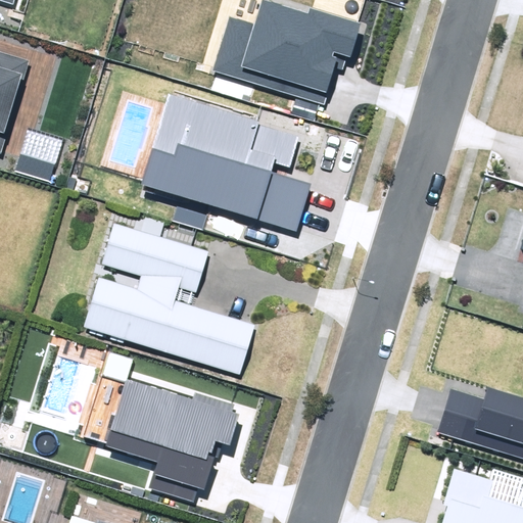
[(229,17),(212,70),(324,104),(335,67),(344,70),(348,55),(352,57),(363,22),(311,7),(308,14),(263,0),(254,25),(229,17)]
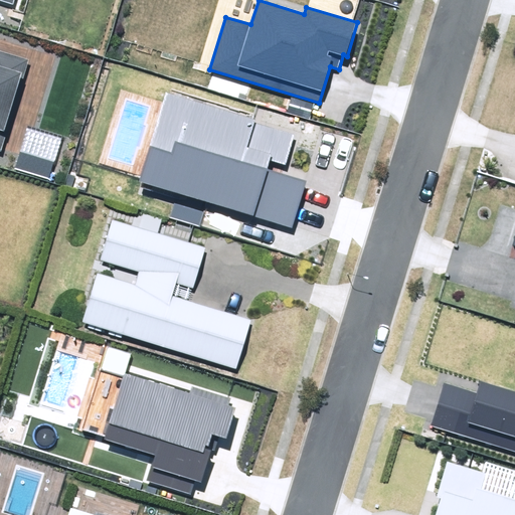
[(0,150),(1,150),(29,59),(0,50),(0,150)]
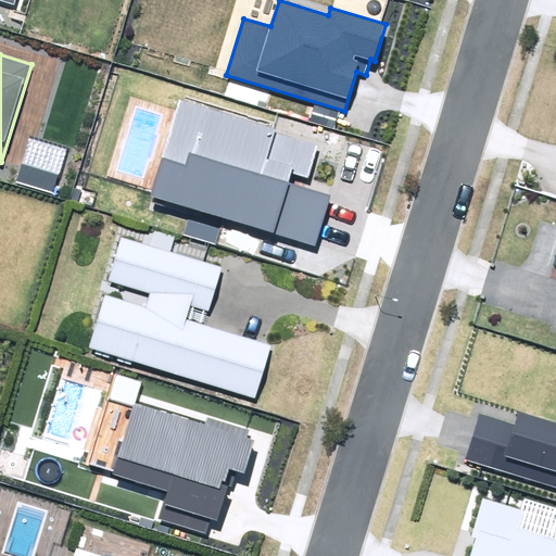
[(180,101),(151,196),(192,209),(185,236),(215,244),(224,218),(315,247),(331,196),(287,182),(290,173),(308,178),(319,143),(180,101)]
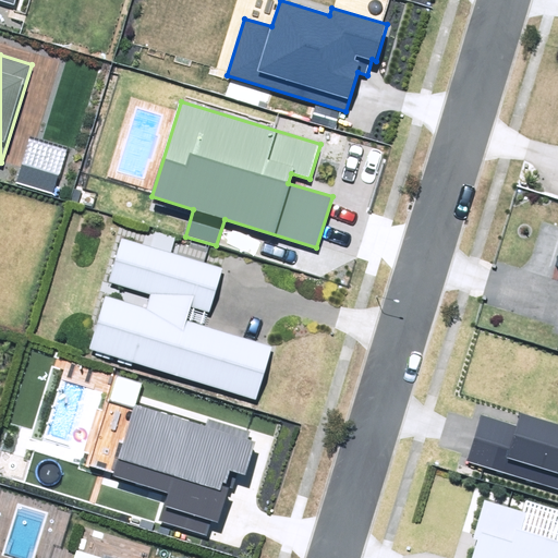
[(221,268),(170,253),(176,237),(155,230),(149,246),(122,239),(108,282),(152,295),(147,310),(106,296),(89,349),(256,400),(273,348),(186,322),(191,307),(208,313),(221,268)]
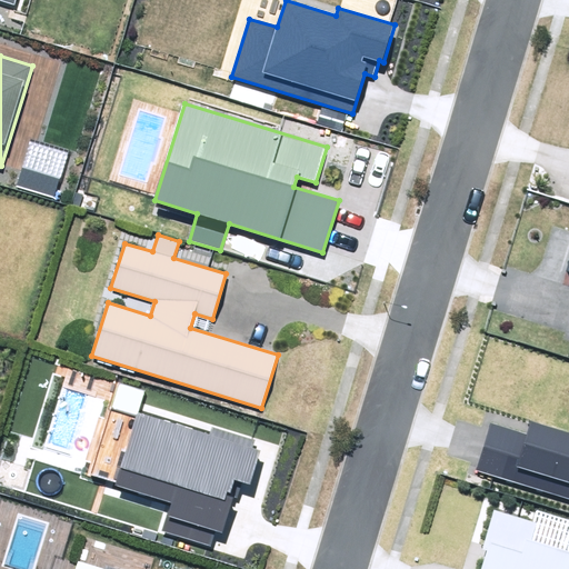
[(163,531),(211,546),(216,531),(222,533),(233,497),(238,498),(242,483),(251,486),(261,452),(251,449),(255,440),(212,427),(209,436),(139,413),(146,391),(119,382),(111,409),(136,417),(115,485),(172,502),(163,531)]
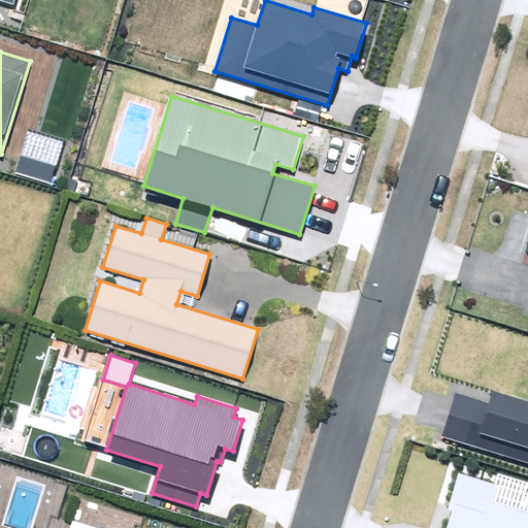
[(455,392),(440,437),(527,464),(527,401),(492,391),(489,402),(455,392)]
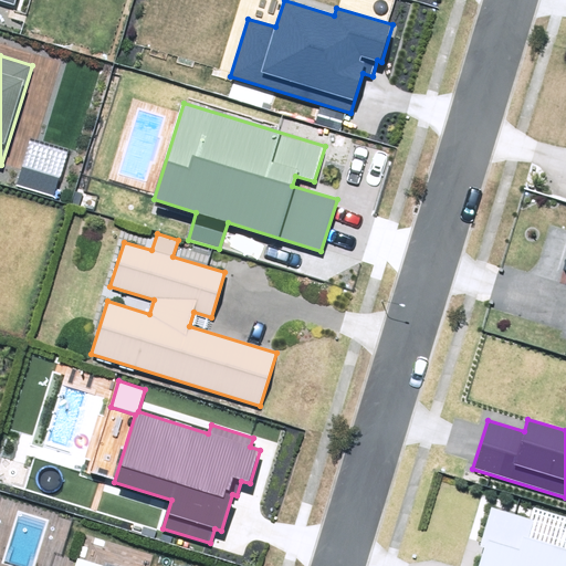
[(479,565),(565,565),(565,547),(528,535),(534,521),(492,506),(479,545),(485,548),(479,565)]
